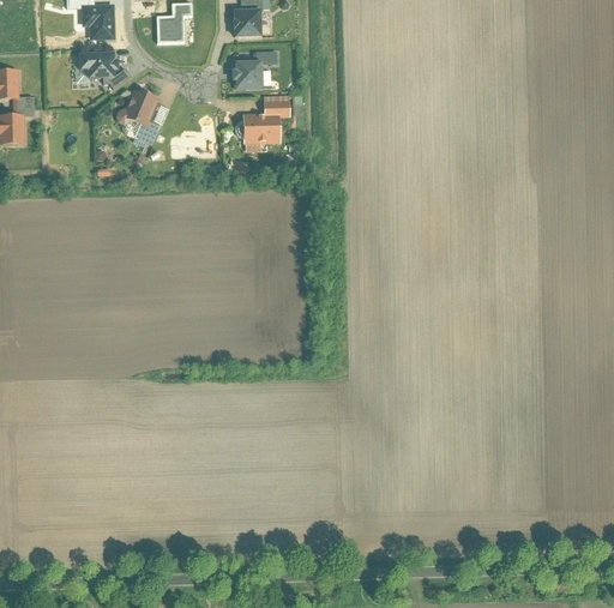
[(114,1),(82,2),(83,26),(89,26),(90,38),(115,37),(114,1)]
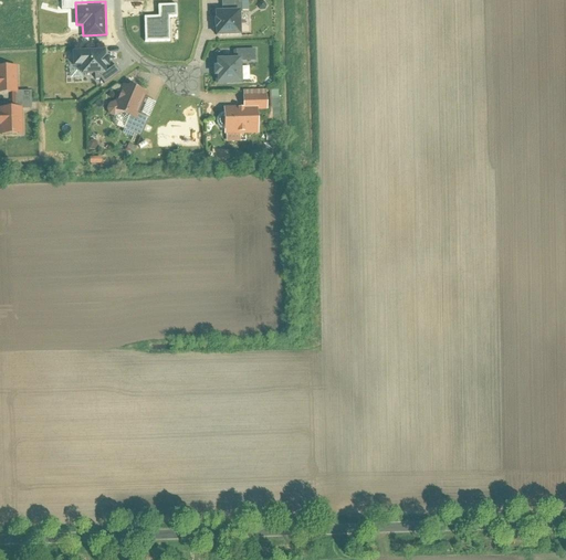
[(158,13),(143,13),(144,38),(169,37),(168,14),(176,14),(176,2),(158,2),(158,13)]
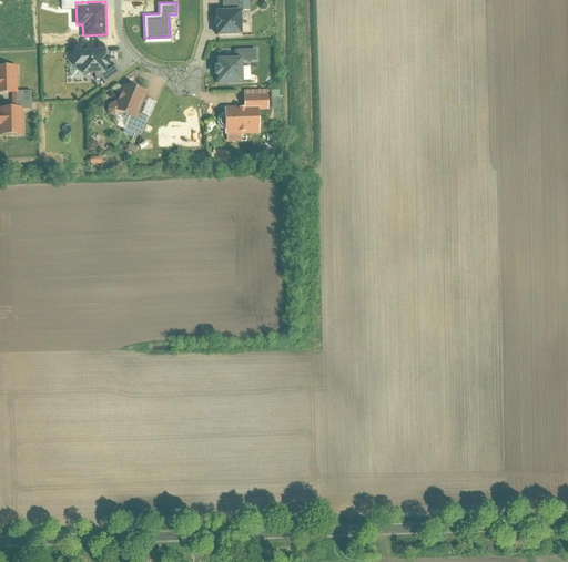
[(242,9),(216,10),(217,36),(243,34),(242,9)]
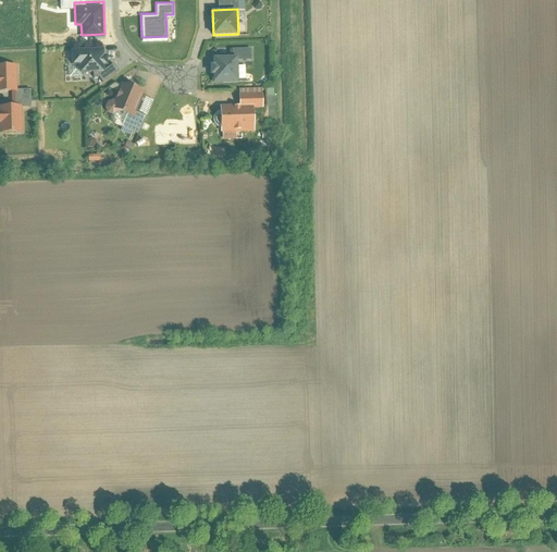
[(104,48),(72,49),(72,64),(81,64),(81,73),(106,72),(106,65),(109,65),(109,54),(104,54),(104,48)]
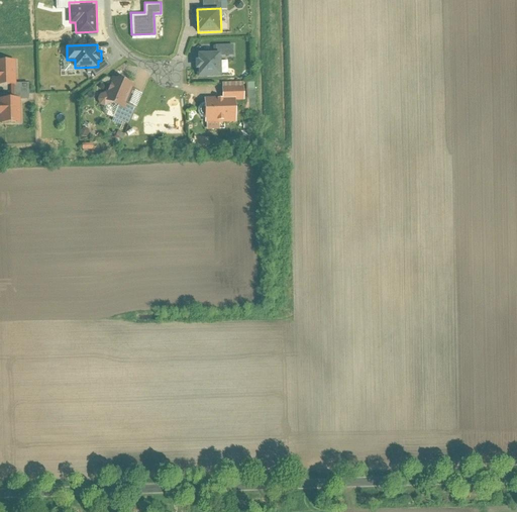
[(221,52),(198,52),(199,59),(196,59),(196,69),(199,69),(199,75),(222,74),(221,52)]
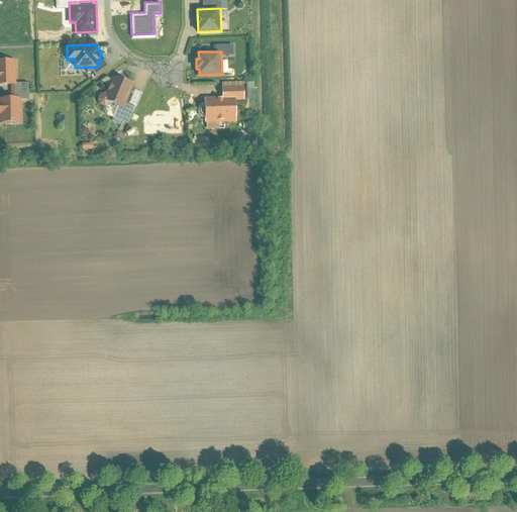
[(16,58),(0,58),(0,83),(17,83),(16,58)]
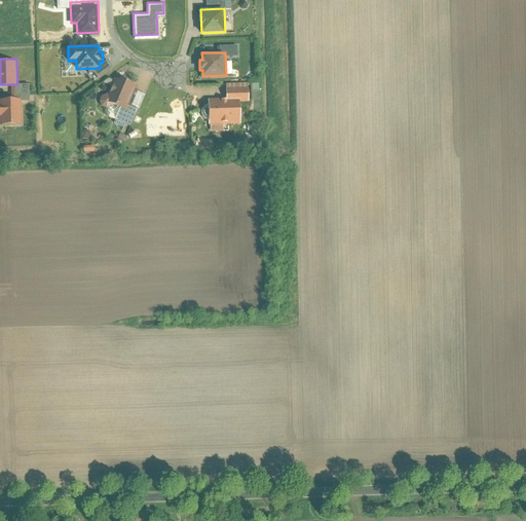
[(137,85),(114,76),(108,91),(102,94),(100,99),(101,104),(107,106),(112,104),(127,109),(137,85)]
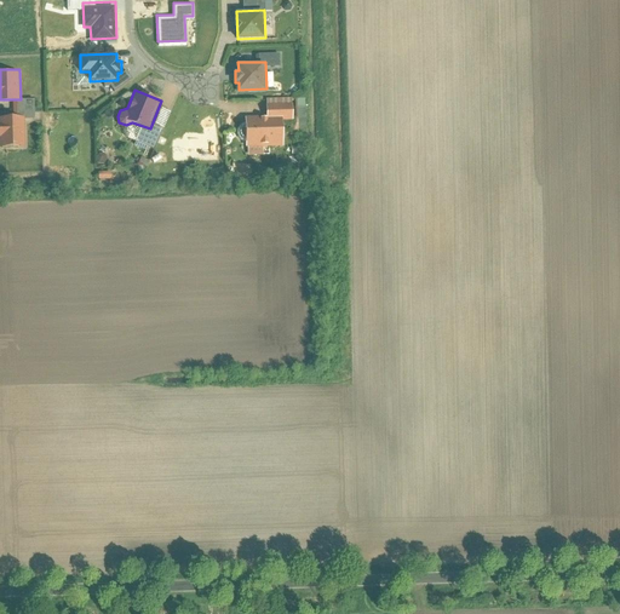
[(267,114),(245,114),(246,145),(248,145),(248,153),(264,153),(264,144),(285,144),(283,119),(293,119),(293,101),(267,102),(267,114)]
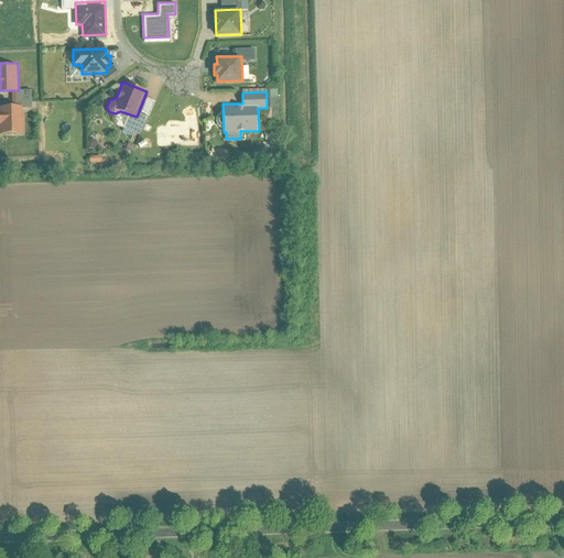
[(0,132),(23,132),(22,105),(0,105),(0,132)]
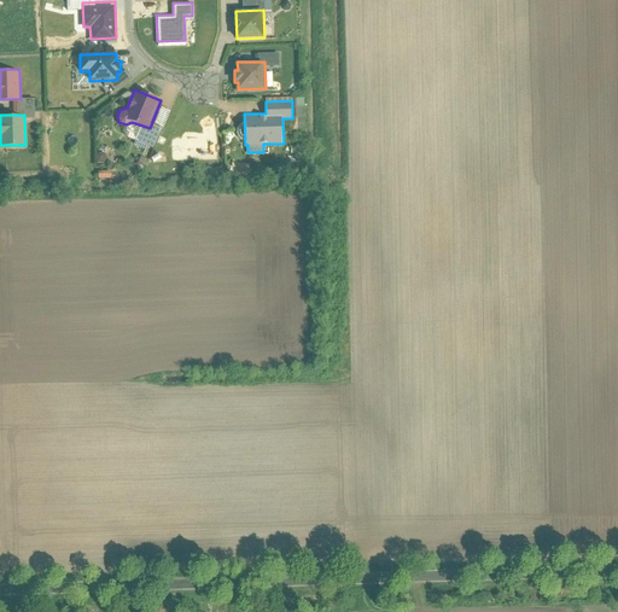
All buildings are outlined.
